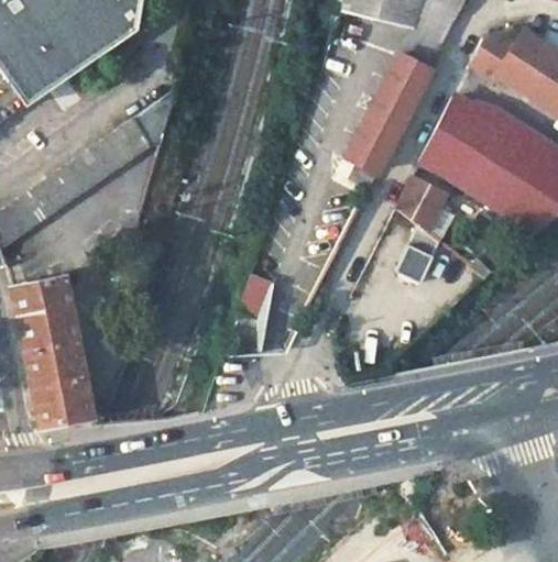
[(0,0),(0,66),(26,103),(138,25),(141,0),(0,0)]
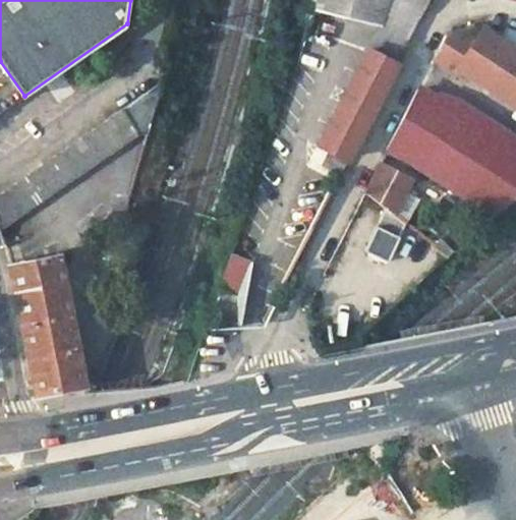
[(317,0),(316,7),(382,23),(394,0),(317,0)]
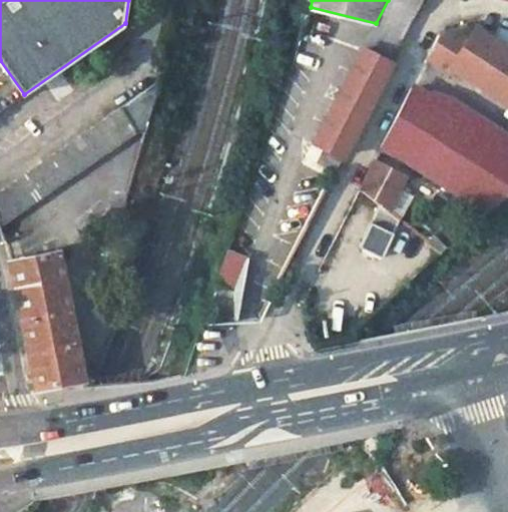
[(388,0),(376,23),(365,44),(393,59),(423,0),(388,0)]
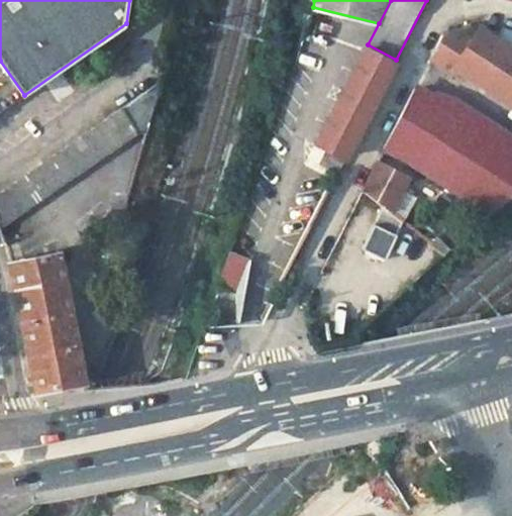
[(511,52),(497,41),(471,24),(461,29),(455,27),(449,30),(445,33),(432,59),(449,71),(453,67),(511,106),(511,52)]
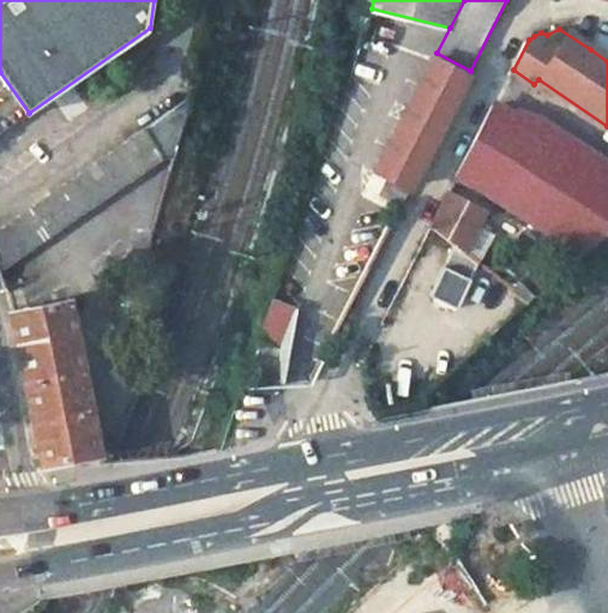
[(590,49),(607,61),(607,41),(597,38),(590,49)]
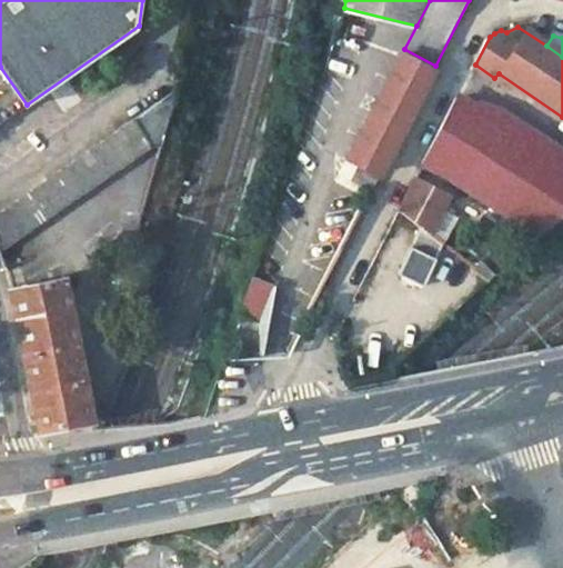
[(351,152),(362,159),(383,169),(435,66),(404,49),(351,152)]
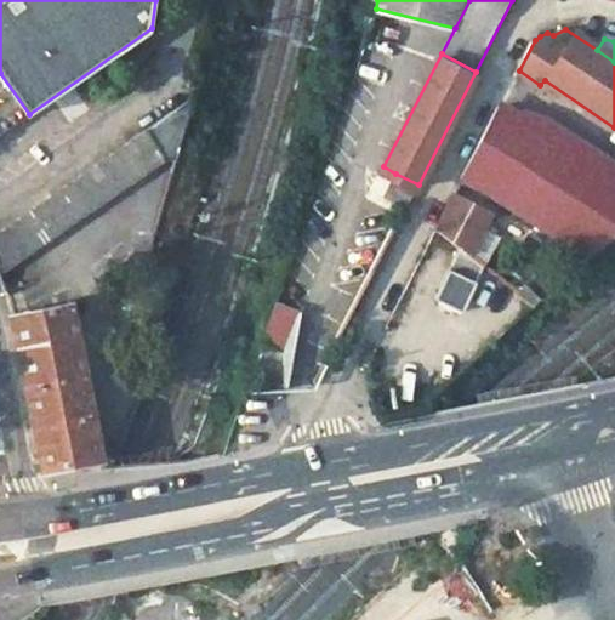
[(478,151),(466,174),(593,252),(614,233),(614,191),(611,189),(614,185),(614,180),(559,146),(562,140),(502,102),(478,151)]
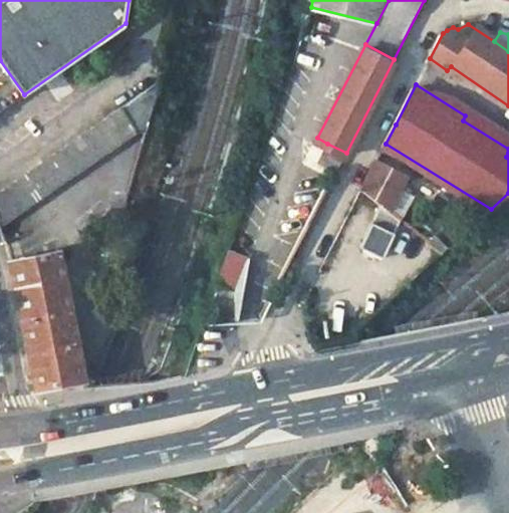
[(147,135),(159,85),(156,85),(0,192),(0,226),(0,228),(137,133),(147,135)]
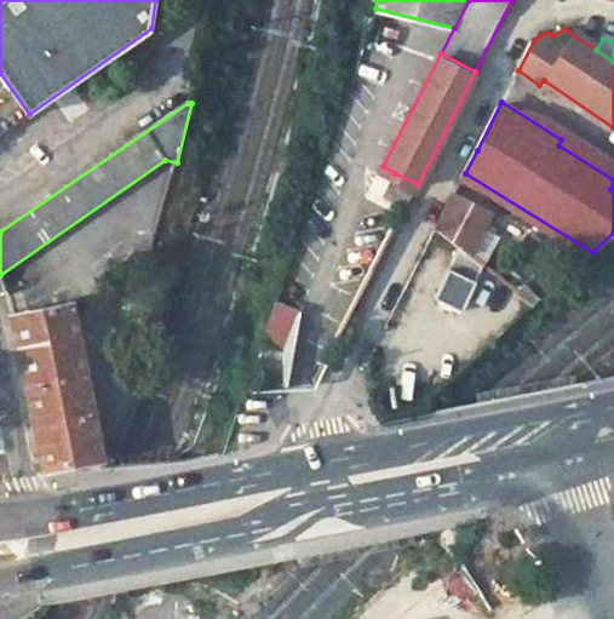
[(418,184),(395,173),(385,191),(408,204),(418,184)]
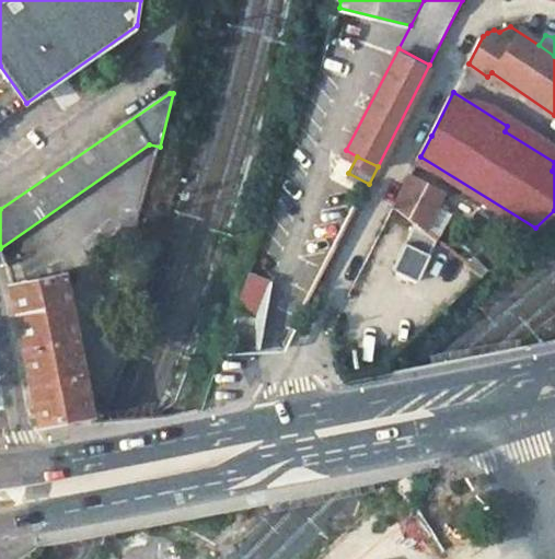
[(436,214),(448,191),(412,173),(394,208),(415,224),(437,242),(447,223),(436,214)]
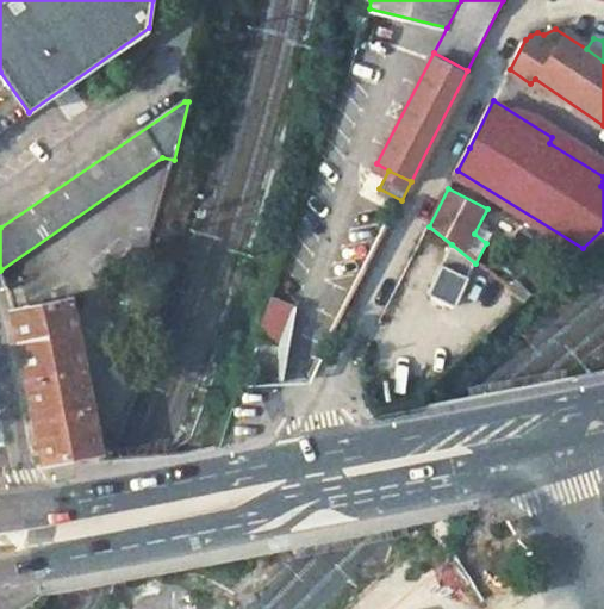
[(452,244),(427,293),(452,306),(475,263),(452,244)]
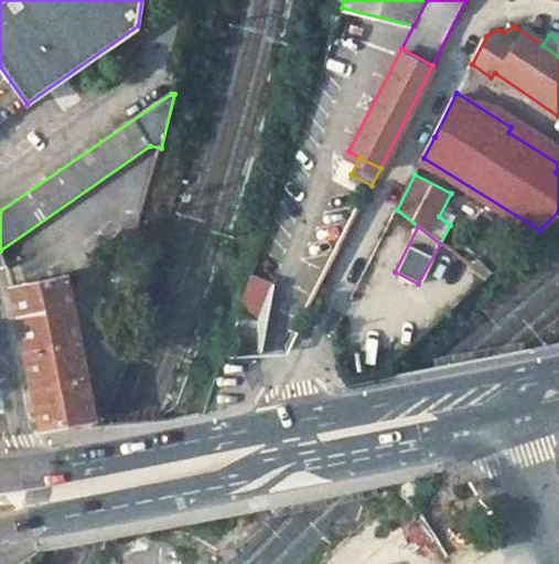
[(136,234),(126,236),(128,252),(149,248),(146,234),(141,234),(136,234)]
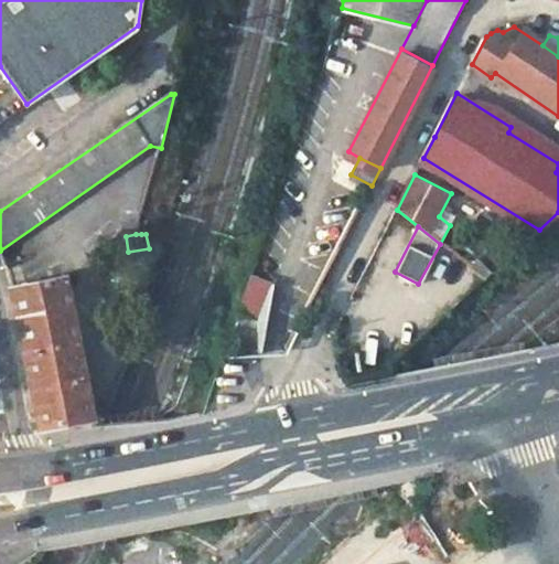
[(259,353),(257,320),(269,283),(249,275),(230,330),(233,332),(234,355),(247,354),(259,353)]
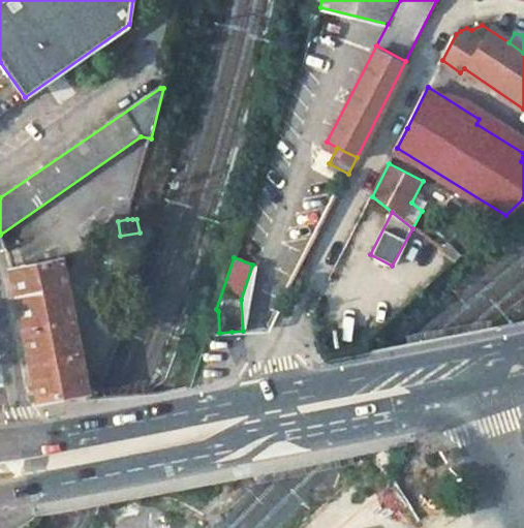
[(60,258),(11,269),(39,400),(87,392),(60,258)]
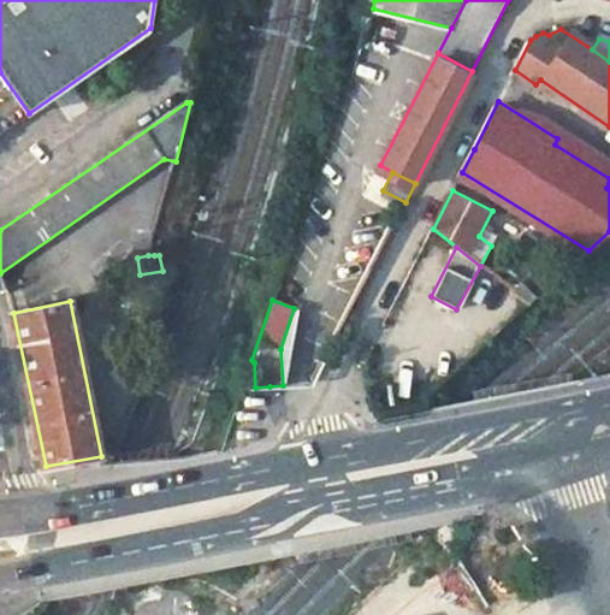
[(200,579),(219,575),(218,565),(197,568),(200,579)]
